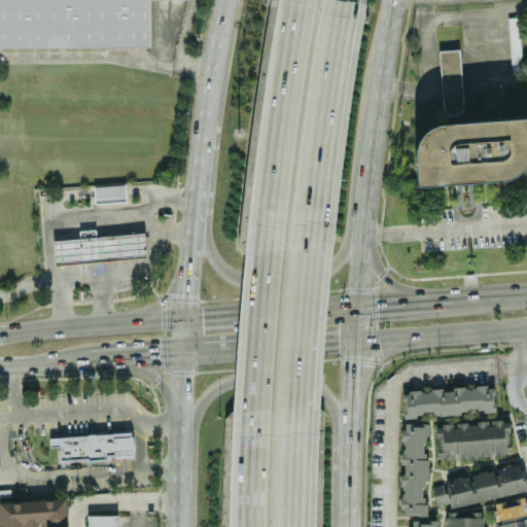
[(0,0),(149,0),(149,45),(150,45),(150,46),(0,47),(0,0)]
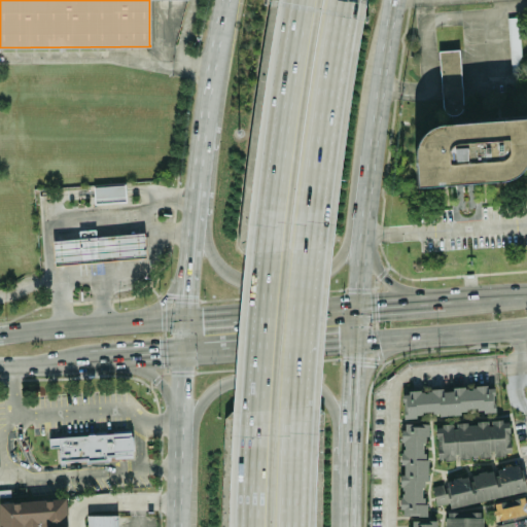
[(519,16),(508,16),(510,71),(521,70),(519,16)]
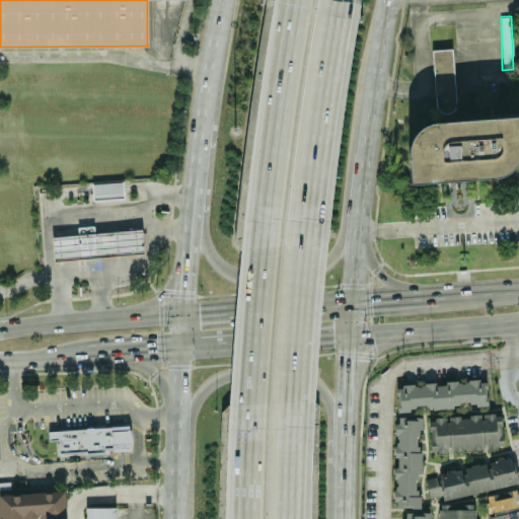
[(432,50),(435,101),(445,100),(445,97),(454,96),(451,48),(432,50)]
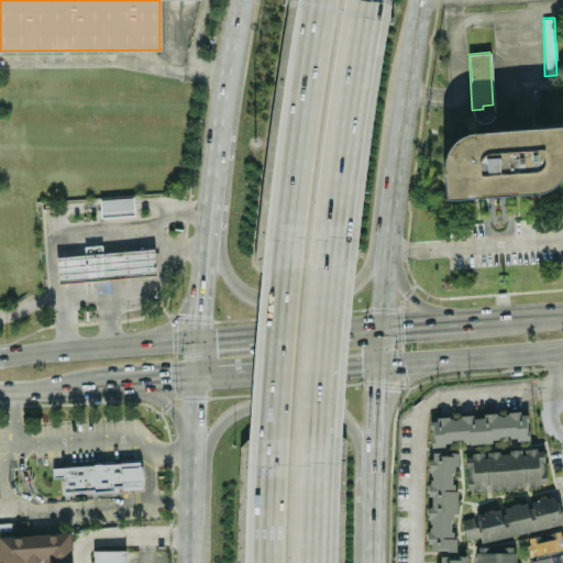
[(446,199),(559,191),(556,163),(542,164),(539,130),(529,130),(530,139),(518,140),(517,130),(442,135),(446,199)]
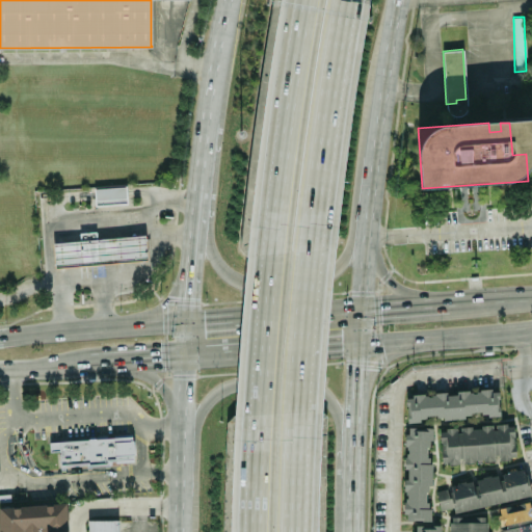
[(94,187),(95,205),(127,204),(126,186),(94,187)]
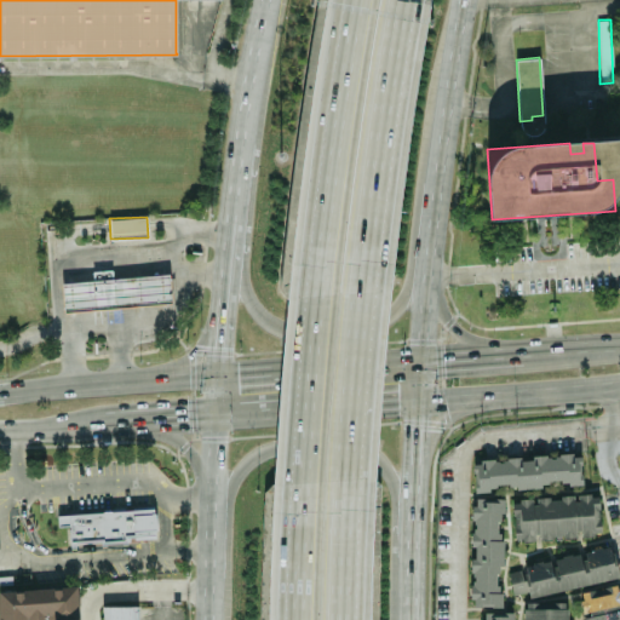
[(62,280),(63,309),(171,304),(170,275),(62,280)]
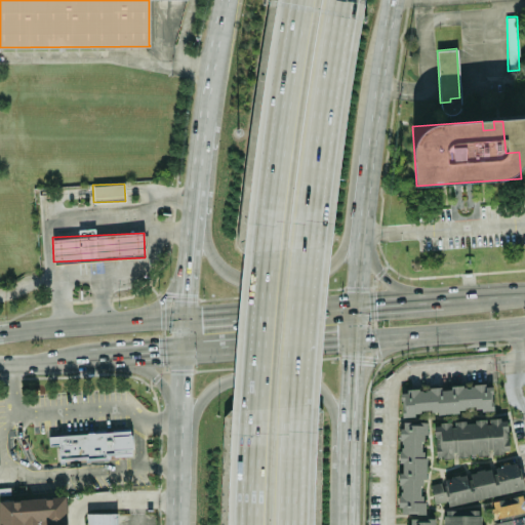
[(403,412),(490,410),(490,385),(402,387),(403,412)]
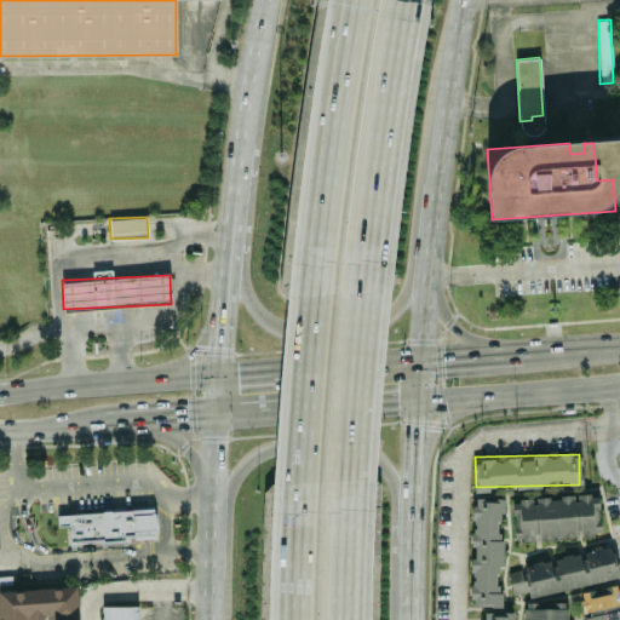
[(511,499),(514,540),(538,539),(601,535),(598,494),(511,499)]
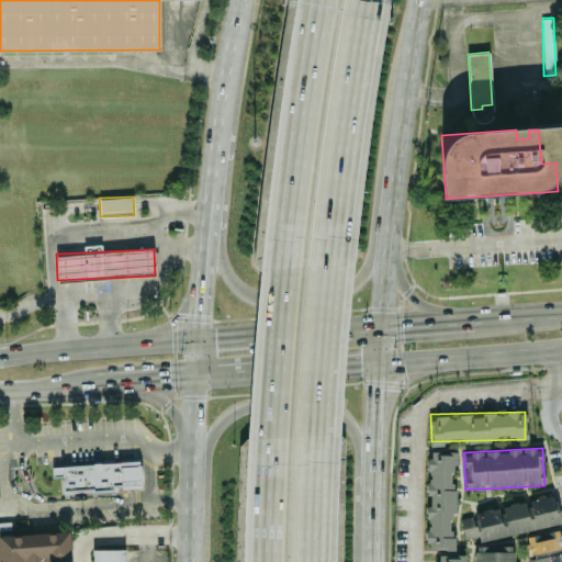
[(427,549),(453,549),(453,451),(427,451),(427,549)]
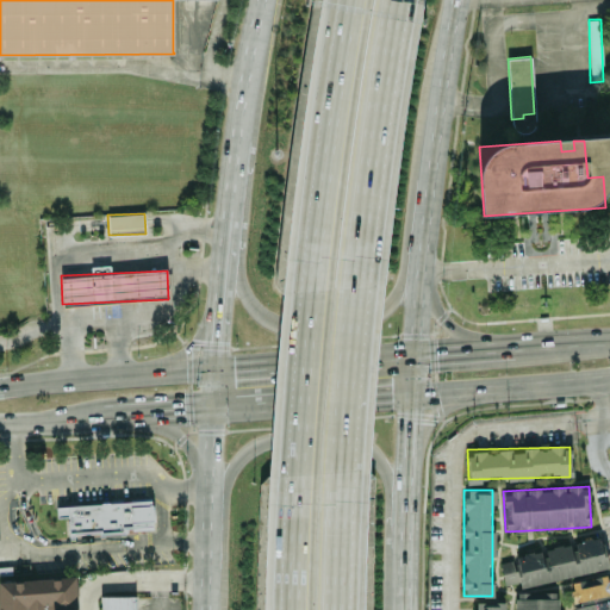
[(56,505),(56,517),(68,517),(68,535),(125,531),(125,530),(153,529),(151,500),(56,505)]
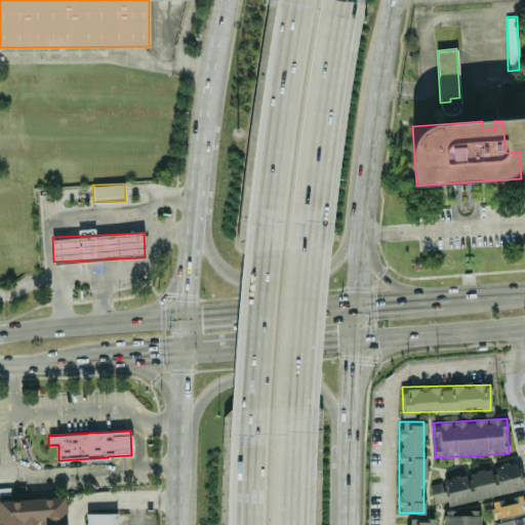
[(430,479),(434,502),(446,500),(447,505),(491,497),(495,524),(524,524),(524,489),(521,463),(430,479)]
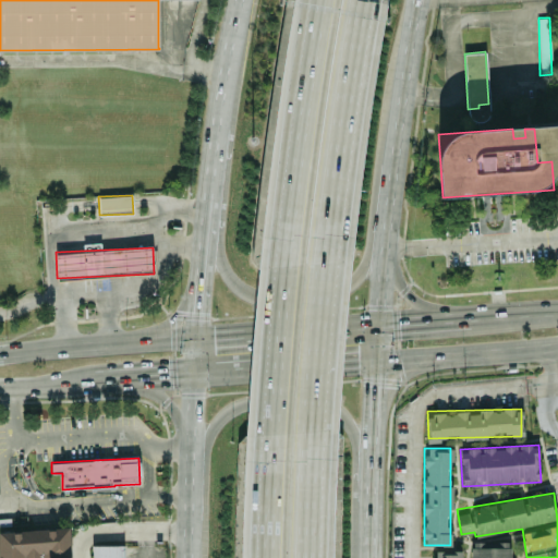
[(0,529),(0,557),(69,557),(69,529),(0,529)]
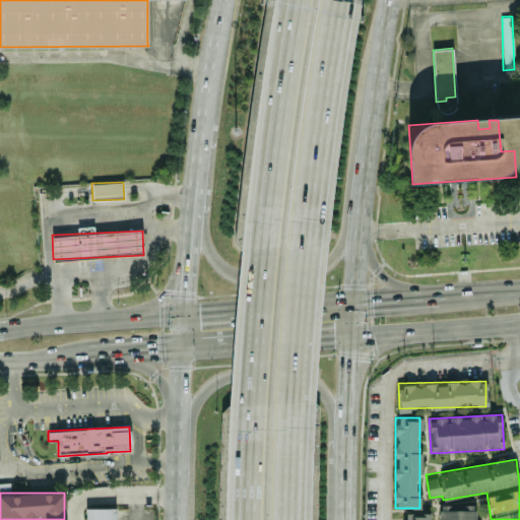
[(439,519),(475,519),(475,505),(439,506),(439,519)]
